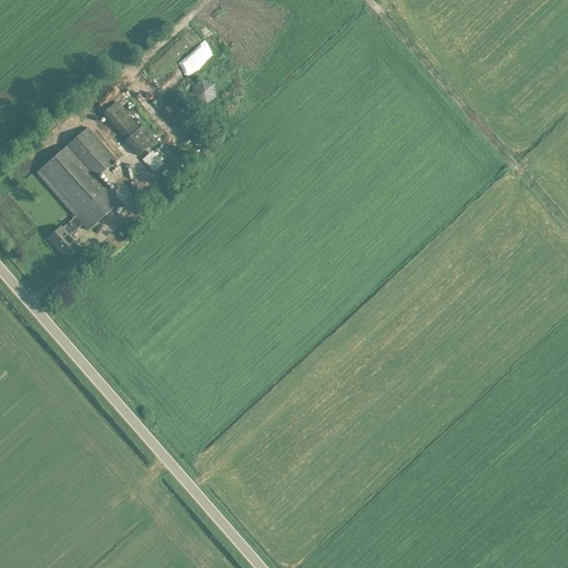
[(201,85),(199,95),(211,98),(212,88),(201,85)]
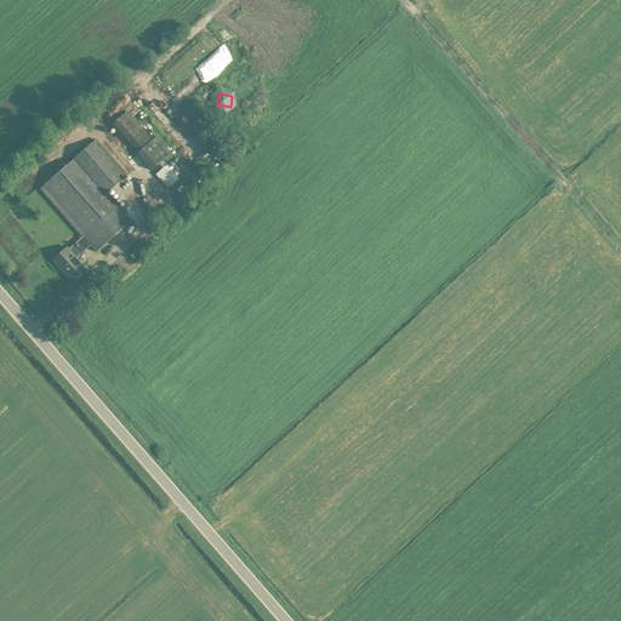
[(153,141),(126,112),(112,125),(138,153),(137,154),(152,171),(171,153),(157,137),(153,141)]
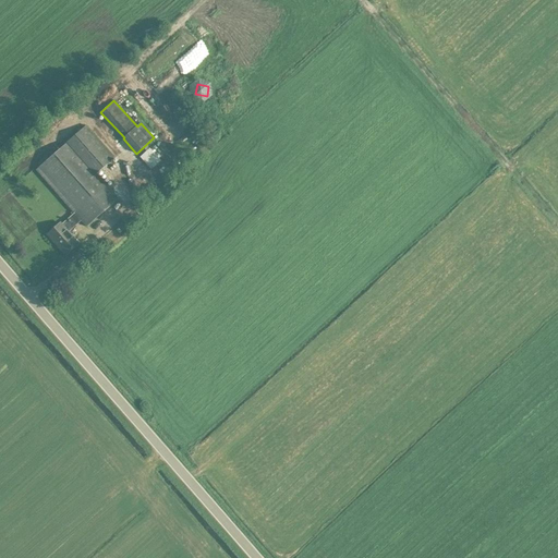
[(62,223),(61,222),(48,234),(65,255),(79,244),(69,232),(82,221),(86,227),(118,199),(96,174),(114,158),(86,125),(68,142),(36,170),(74,213),(62,223)]
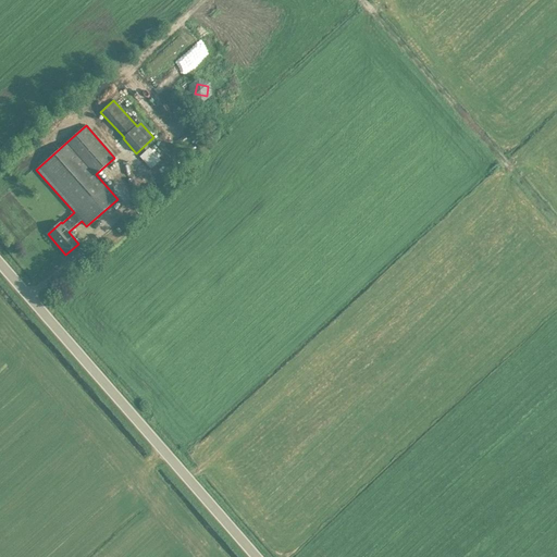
[(149,168),(160,159),(148,146),(137,155),(149,168)]
